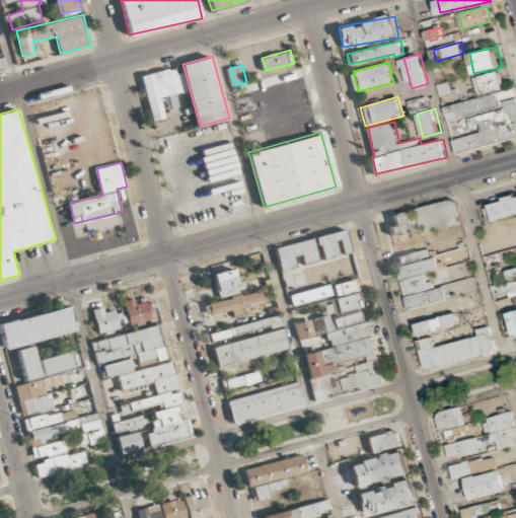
[(515,197),(486,203),(490,221),(515,215),(515,197)]
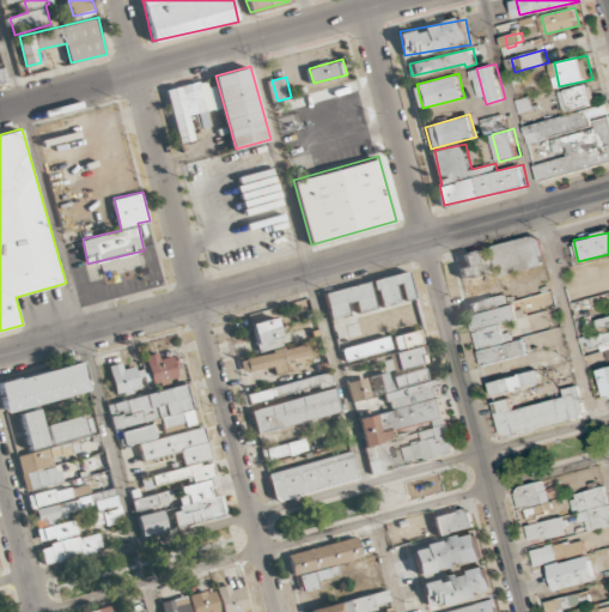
[(466,252),(468,266),(462,267),(464,280),(548,264),(543,236),(466,252)]
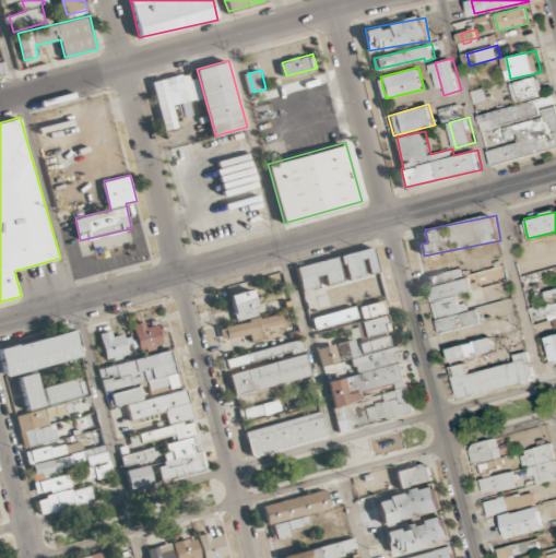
[(380,271),(375,247),(343,254),(349,280),(368,274),(368,273),(380,271)]
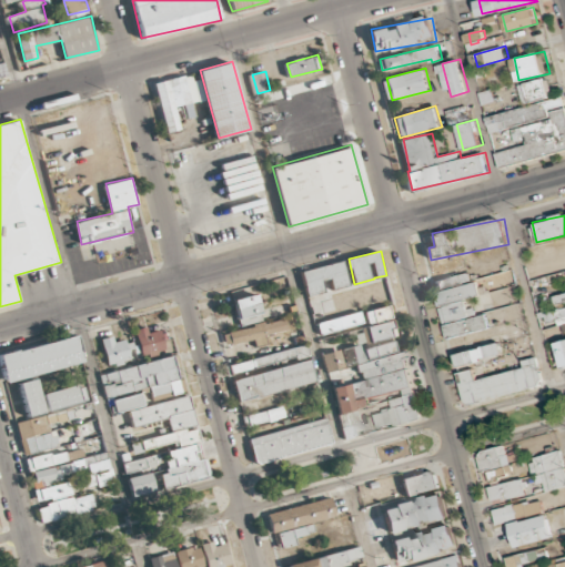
[(304,271),(310,295),(326,291),(324,280),(332,277),(335,287),(351,284),(345,261),(304,271)]
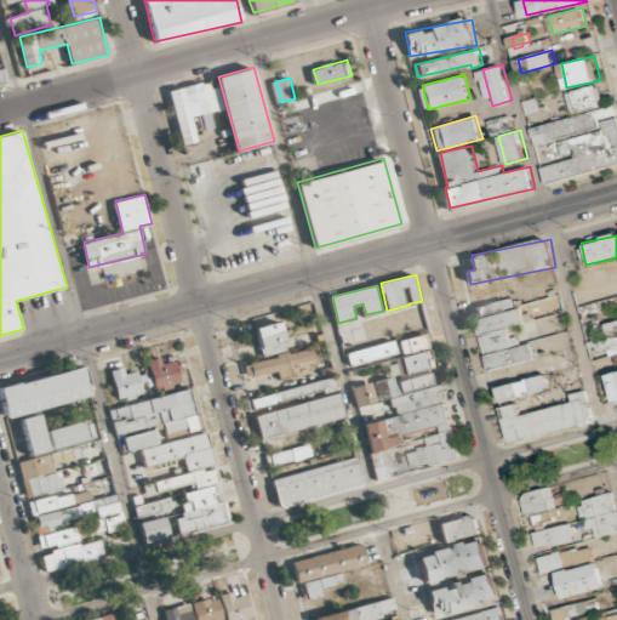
[(478,306),(490,368),(537,358),(535,342),(524,345),(521,335),(513,336),(510,325),(527,322),(525,307),(516,308),(514,299),(478,306)]
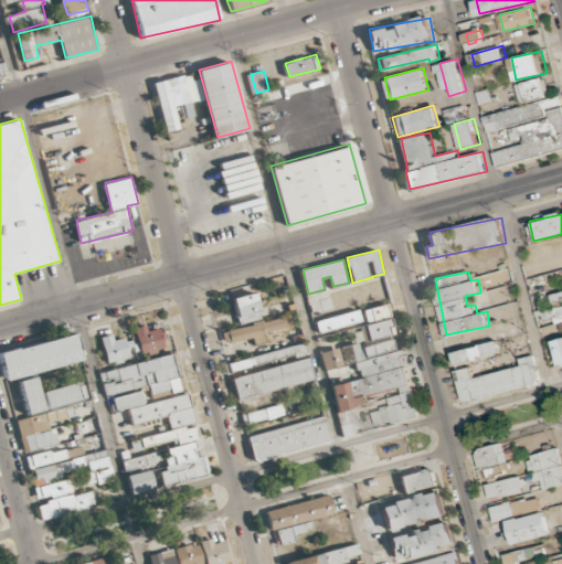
[(233,298),(241,325),(263,318),(256,291),(233,298)]
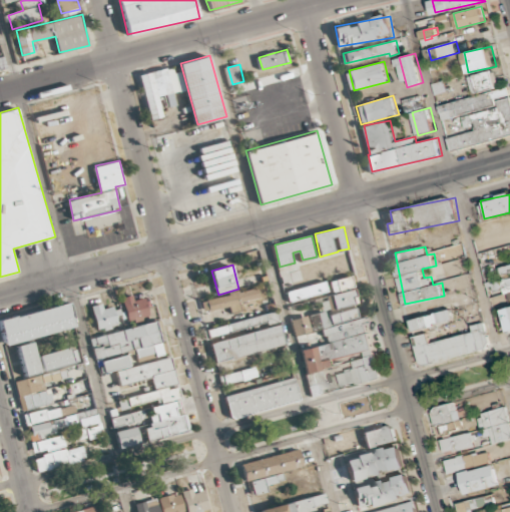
[(331,281),(335,296),(322,300),(325,312),(360,302),(352,276),(331,281)]
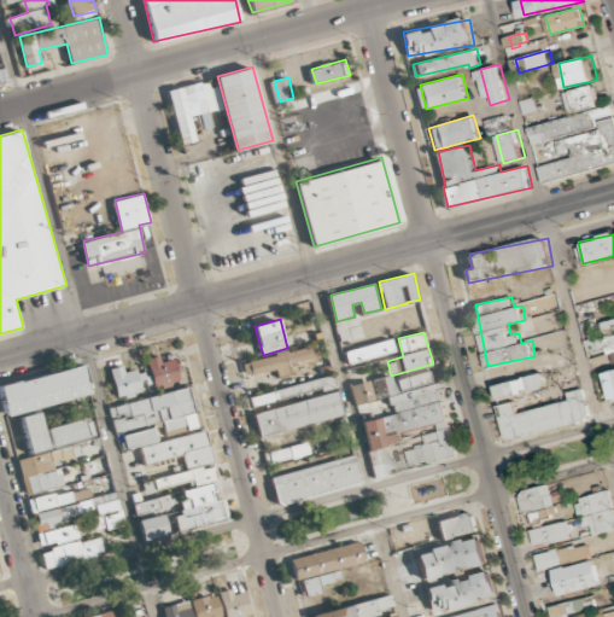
[(613,335),(603,337),(604,345),(608,344),(609,351),(613,350),(613,335)]
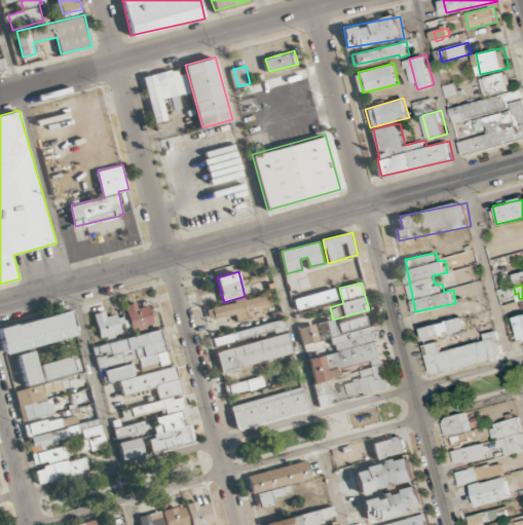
[(298,309),(338,298),(335,288),(295,299),(298,309)]
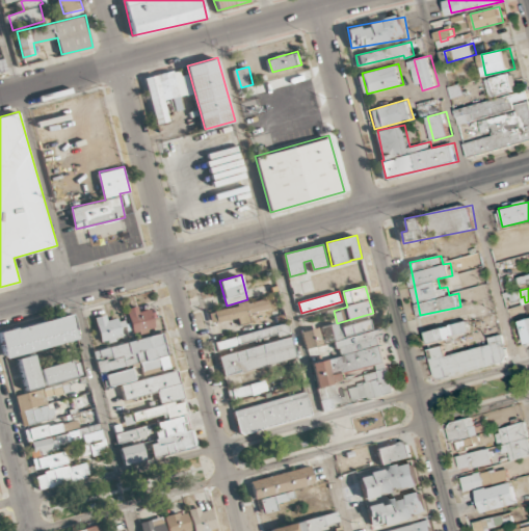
[(240,318),(241,324),(250,322),(249,313),(271,309),(270,298),(211,310),(213,322),(240,318)]
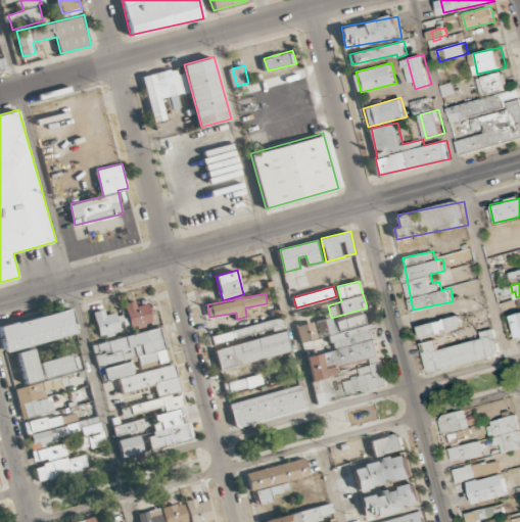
[(133,328),(154,323),(149,303),(138,306),(137,300),(126,303),(133,328)]
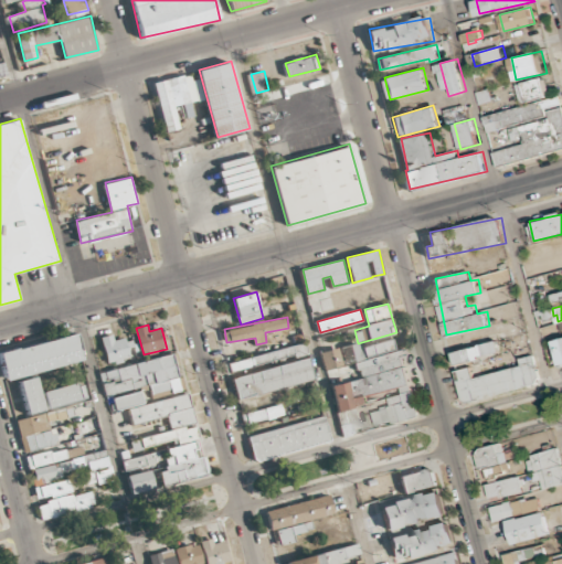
[(8,380),(1,353),(76,332),(84,359),(8,380)]
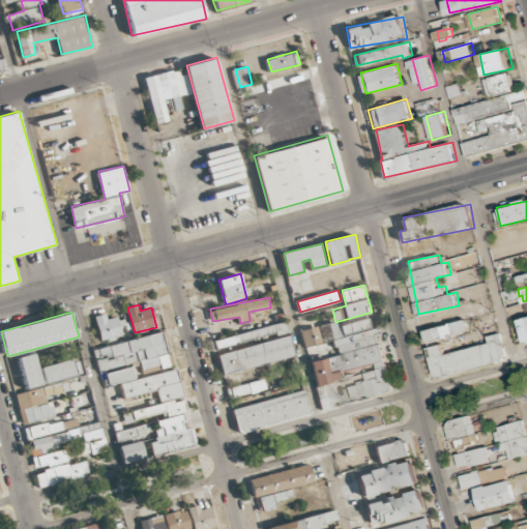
[(124,335),(121,324),(119,316),(109,319),(107,313),(96,316),(103,342),(124,335)]
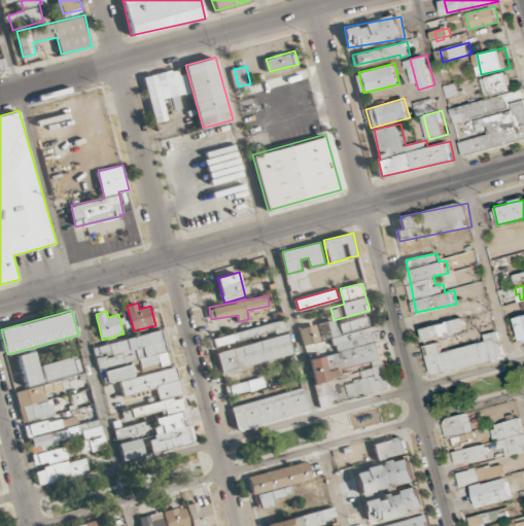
[(392,387),(379,324),(370,326),(367,316),(337,323),(336,319),(319,322),(323,340),(334,337),(337,353),(310,359),(320,408),(333,405),(327,381),(348,376),(346,366),(377,360),(378,367),(364,370),(367,379),(350,382),(353,396),(392,387)]
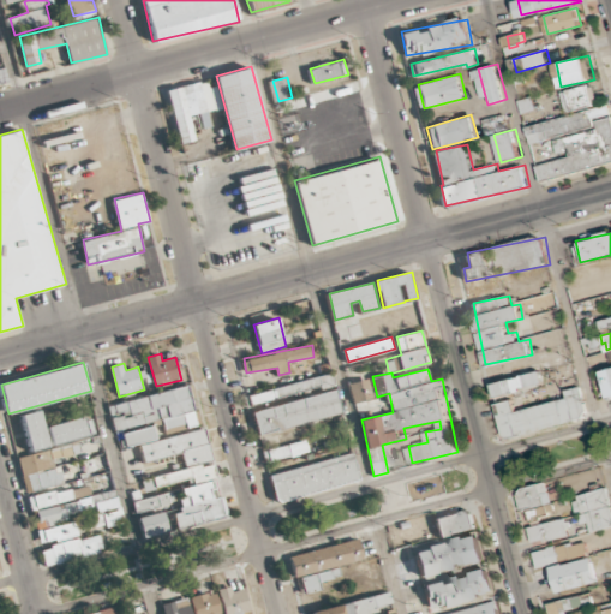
[(499,397),(495,383),(541,370),(545,383),(499,397)]
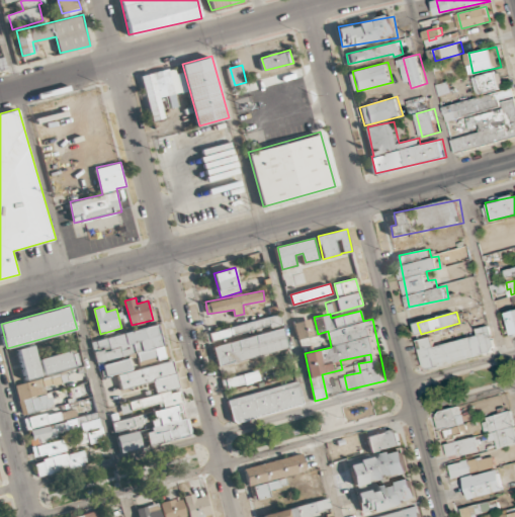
[(316,335),(312,318),(295,322),(299,339),(316,335)]
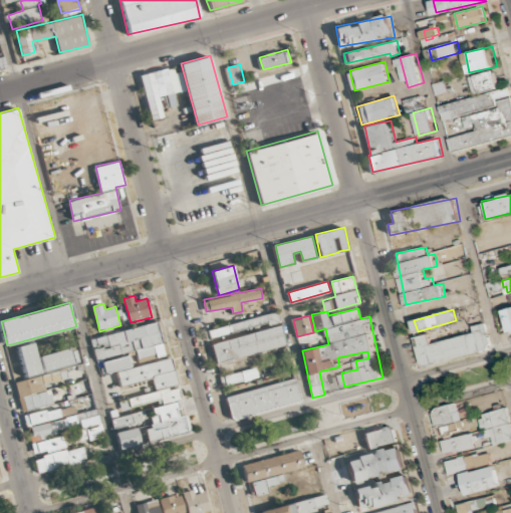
[(92,336),(97,358),(138,350),(140,359),(168,354),(163,331),(164,331),(163,322),(92,336)]
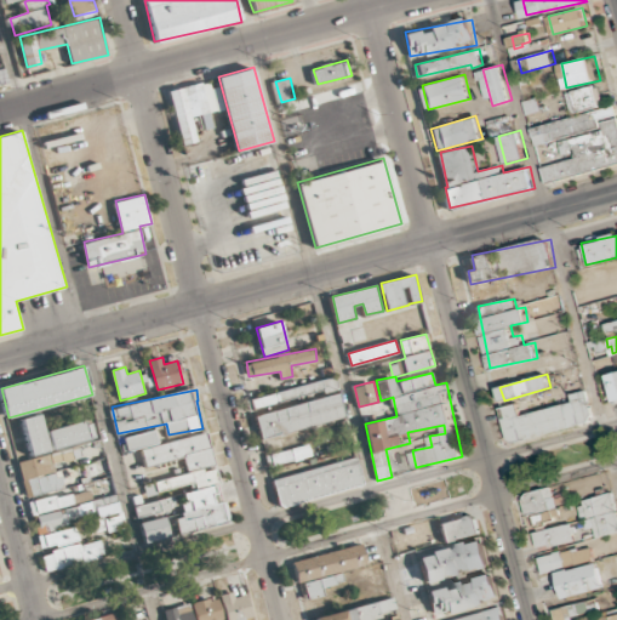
[(524,414),(521,403),(503,407),(510,441),(595,421),(588,390),(573,393),(576,402),(524,414)]
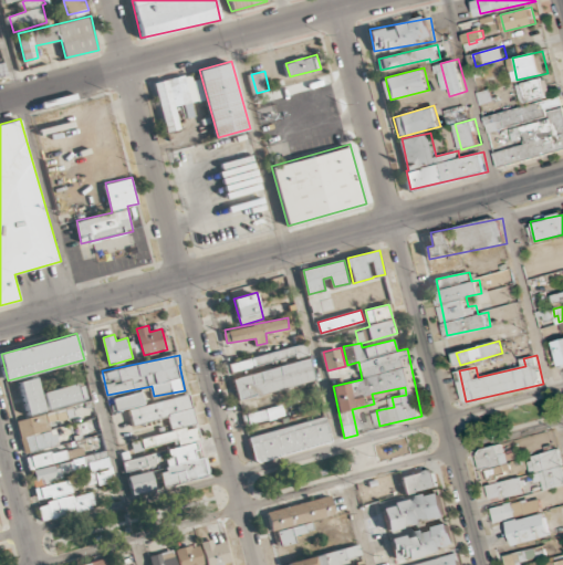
[(235,377),(240,399),(316,380),(311,358),(235,377)]
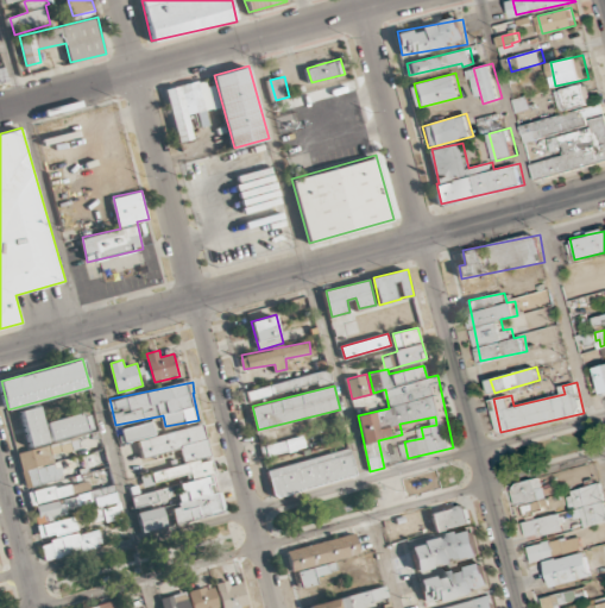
[(41,405),(50,442),(31,446),(21,411),(41,405)]
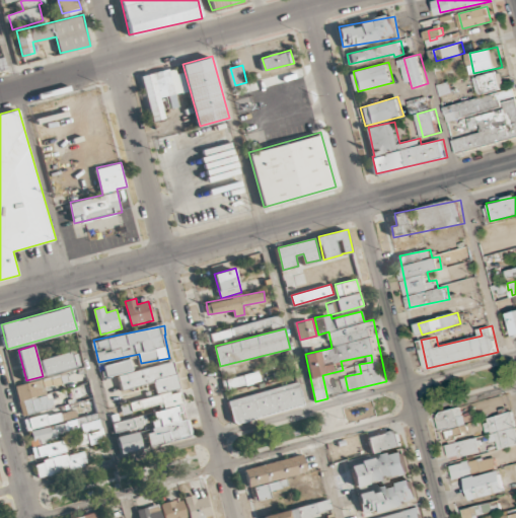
[(45,375),(41,360),(71,351),(75,366),(45,375)]
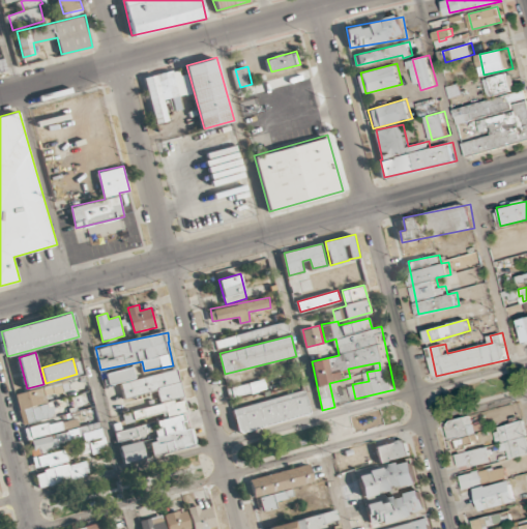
[(136,379),(134,368),(107,372),(108,384),(136,379)]
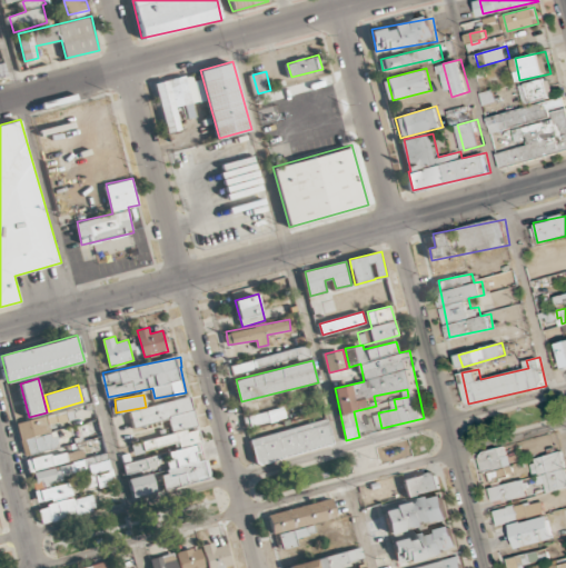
[(131,409),(135,426),(171,418),(175,434),(133,442),(137,454),(167,447),(172,472),(164,475),(167,488),(214,478),(209,458),(202,459),(199,445),(204,444),(199,427),(198,427),(191,397),(131,409)]
